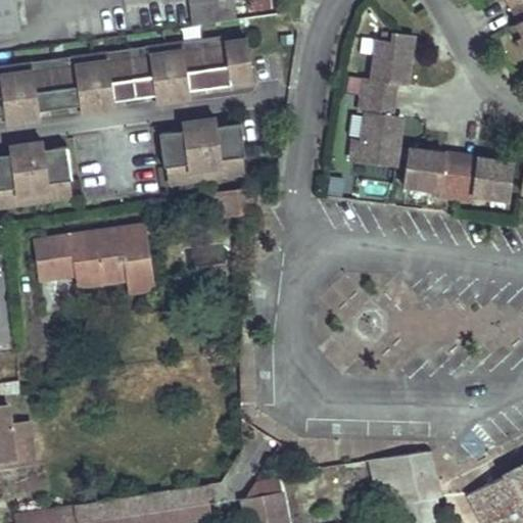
[(0,0),(0,29),(20,27),(16,0),(0,0)]
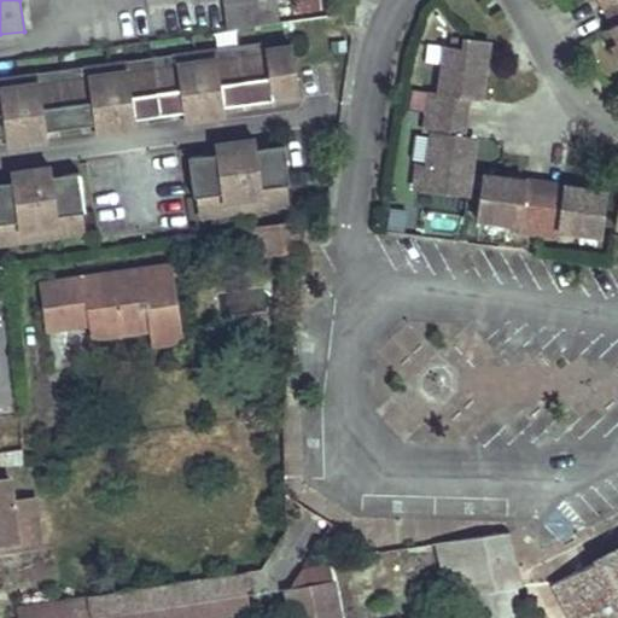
[(331,15),(328,0),(222,0),(227,29),(331,15)]
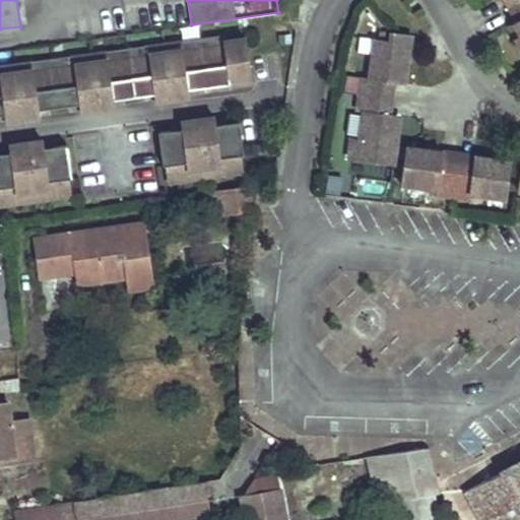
[(519,0),(509,6),(517,20),(514,22),(519,33),(519,35),(515,38),(519,46),(519,0)]
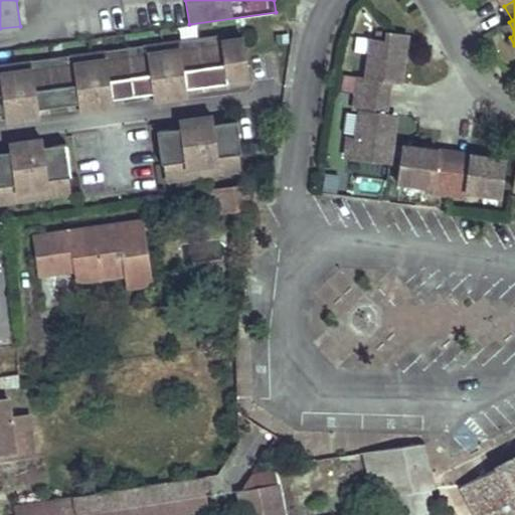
[(514,34),(514,32),(509,22),(504,24),(510,37),(514,34)]
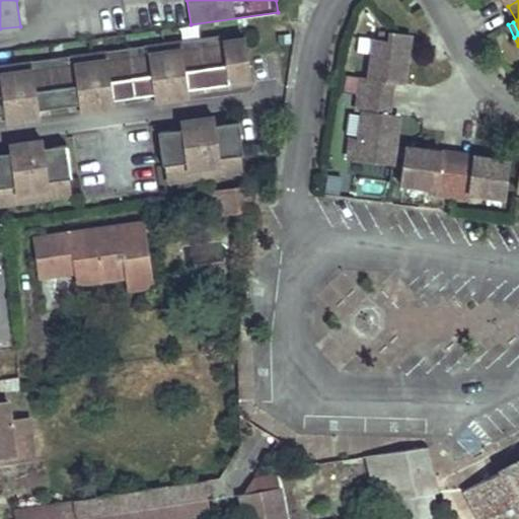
[(405,70),(411,34),(391,31),(390,41),(374,39),(369,79),(393,82),(397,83),(399,70),(405,70)]
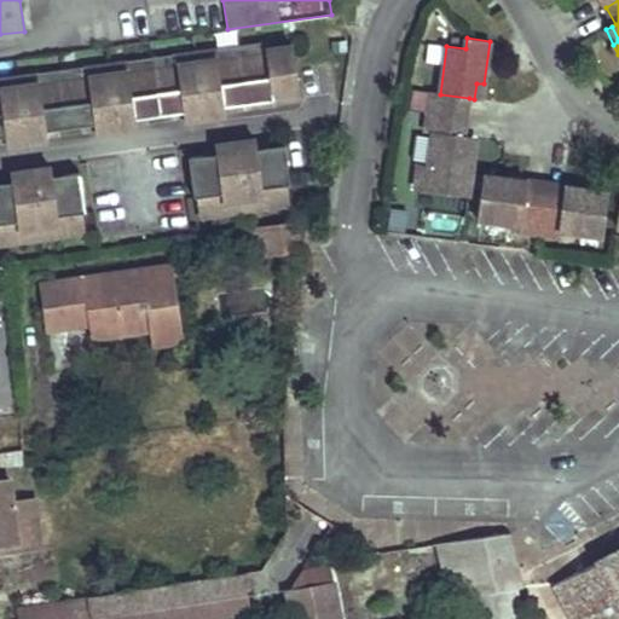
[(242,47),(243,55),(267,52),(266,48),(266,44),(242,47)]
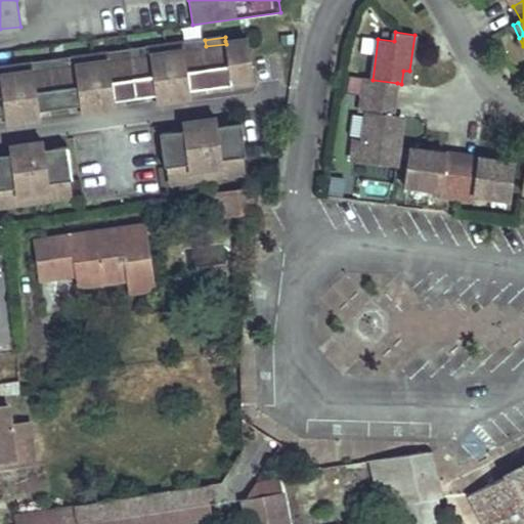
[(225,41),(226,44),(206,46),(211,86),(222,85),(222,83),(231,82),(254,79),(249,38),(225,41)]
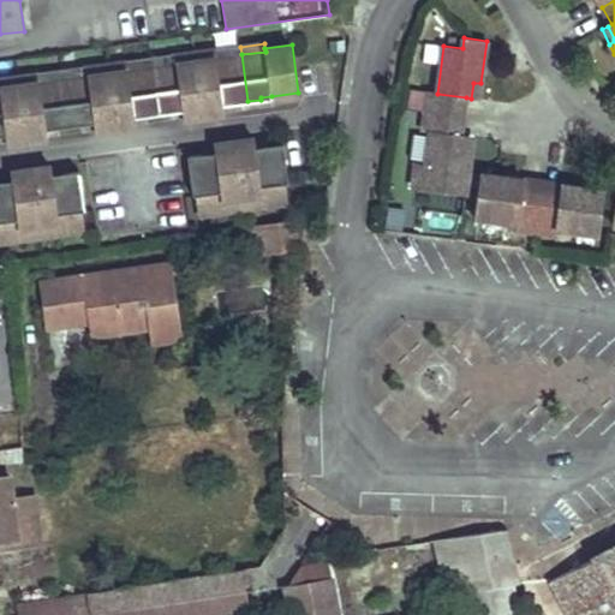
[(218,58),(242,54),(240,47),(216,49),(218,58)]
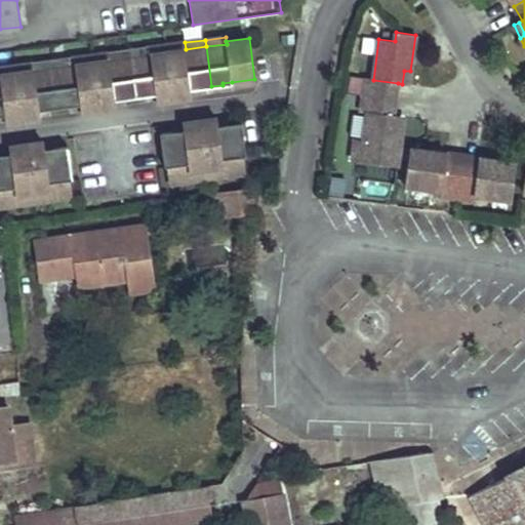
[(185,42),(167,45),(174,98),(192,96),(191,87),(200,86),(200,88),(211,86),(206,46),(186,49),(185,42)]
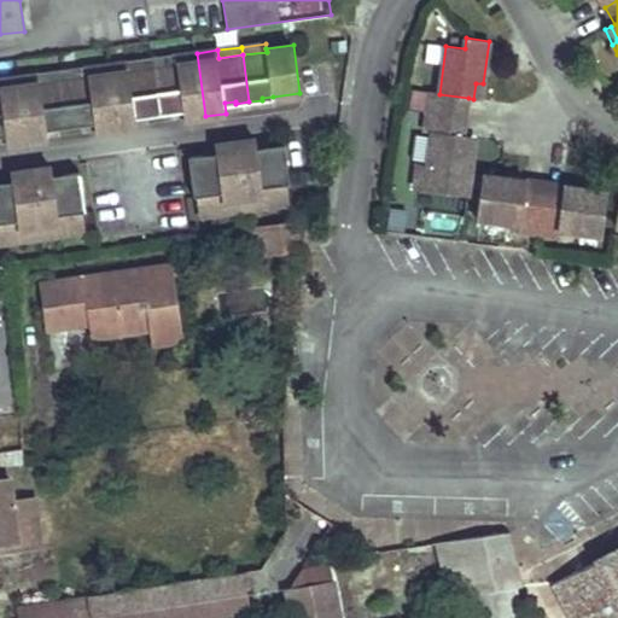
[(205,116),(197,53),(176,56),(178,64),(153,68),(159,114),(173,111),(173,110),(184,109),(185,120),(205,116)]
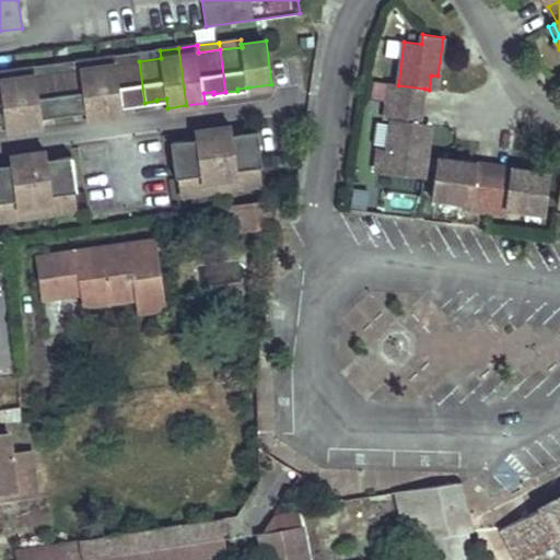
[(138,54),(139,61),(161,58),(160,50),(138,54)]
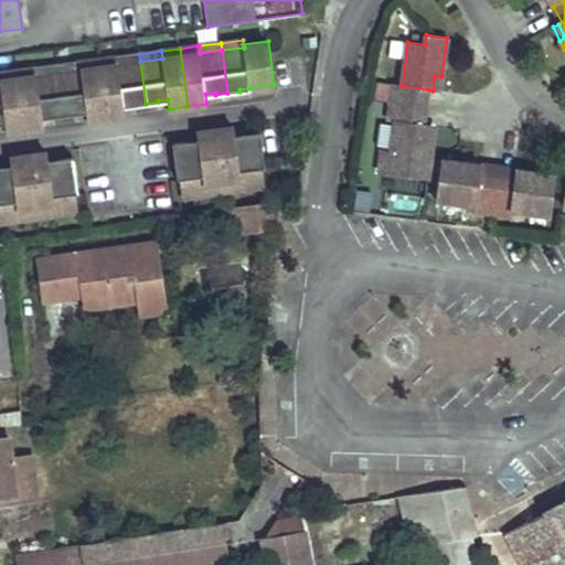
[(118,64),(140,62),(139,54),(117,56),(118,64)]
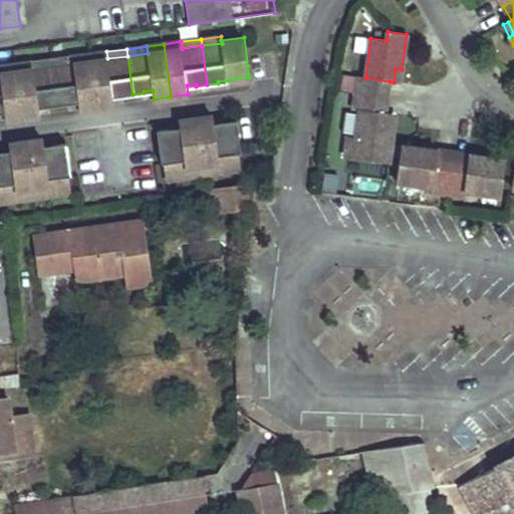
[(106,51),(89,54),(96,106),(113,104),(112,95),(121,94),(121,96),(133,94),(127,56),(107,58),(106,51)]
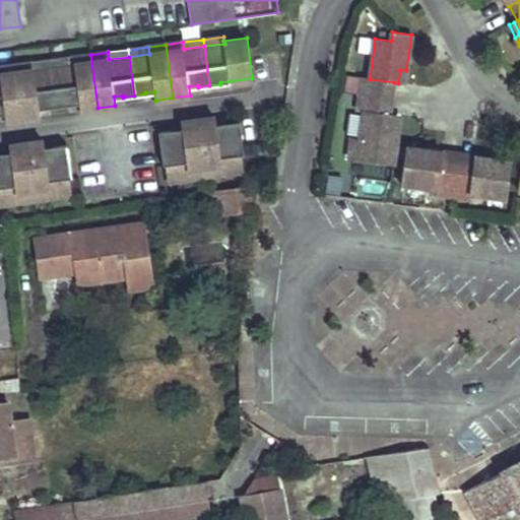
[(98,108),(90,55),(73,57),(74,64),(54,67),(59,106),(71,105),(70,103),(79,102),(80,111),(98,108)]
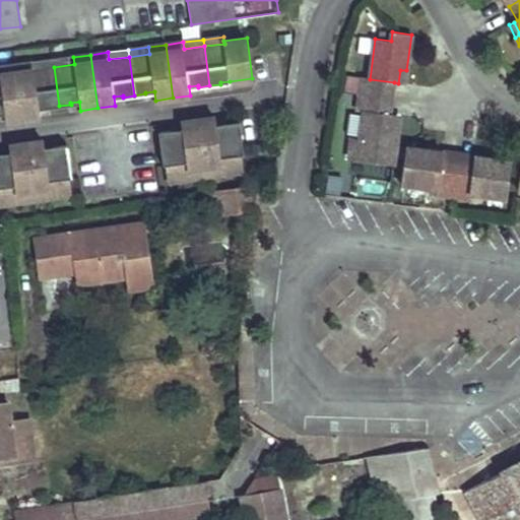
[(53,60),(54,67),(74,64),(73,57),(53,60)]
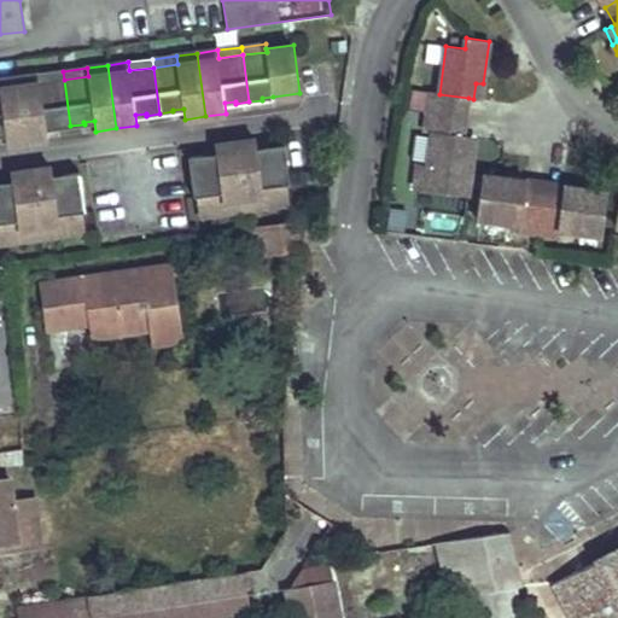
[(40,82),(64,80),(63,71),(39,74),(40,82)]
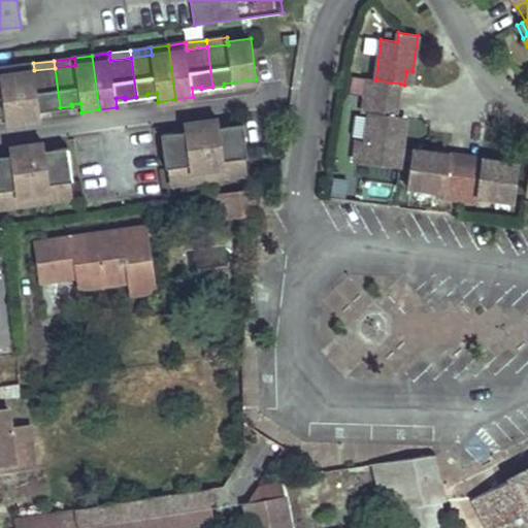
[(33,63),(15,66),(23,120),(40,118),(39,109),(48,107),(48,109),(60,107),(55,68),(34,70),(33,63)]
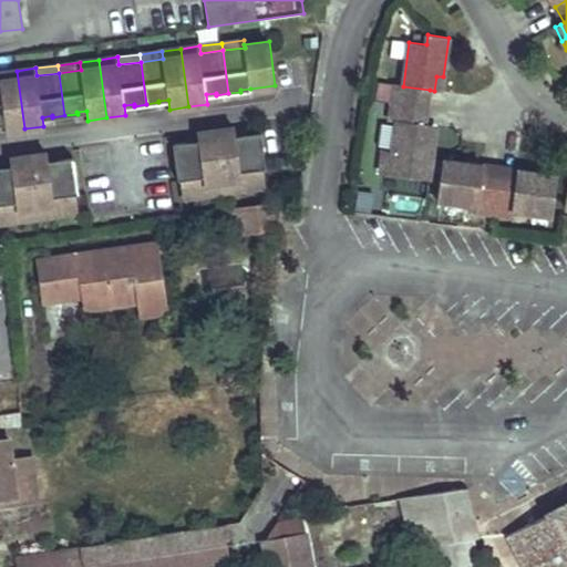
[(0,122),(4,122),(7,132),(24,129),(17,71),(0,72),(0,122)]
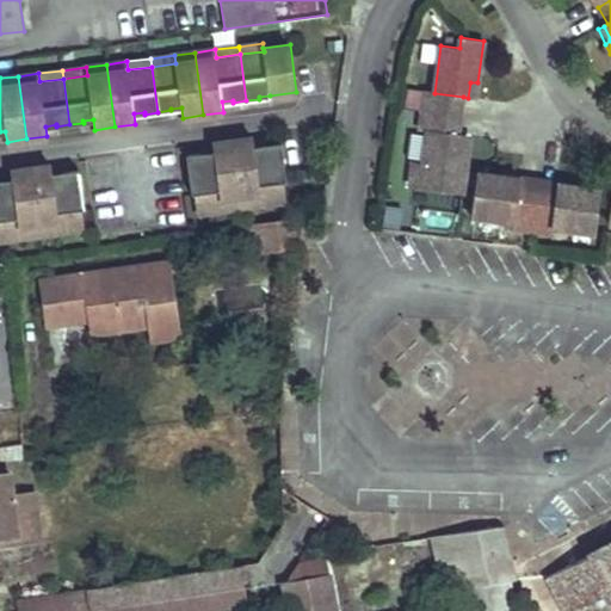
[(463,97),(434,93),(425,92),(423,110),(461,116),(463,97)]
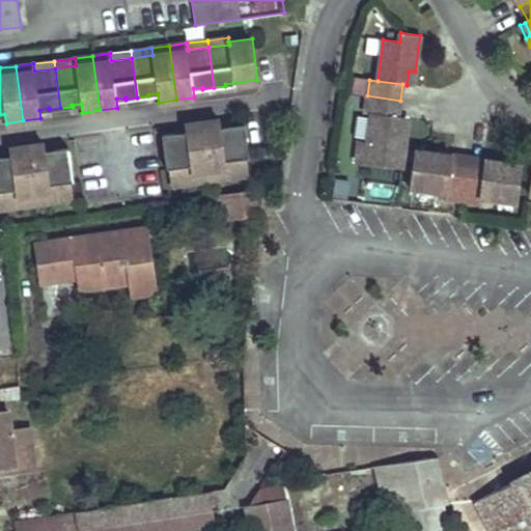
[(226,93),(235,92),(234,83),(225,84),(225,86),(226,93)]
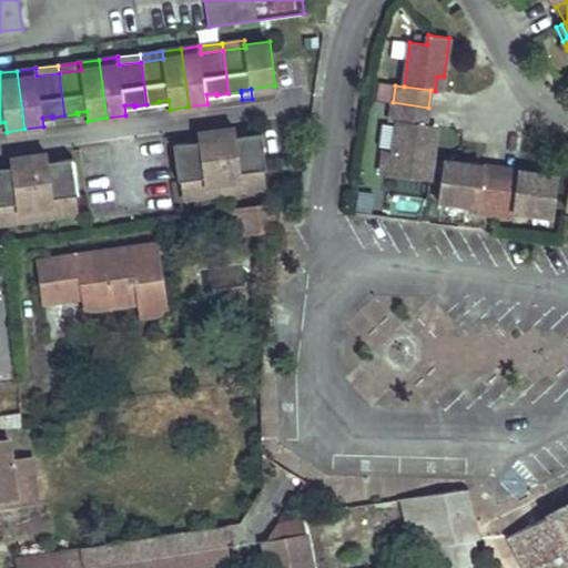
[(206,94),(208,104),(217,103),(216,95),(216,93),(206,94)]
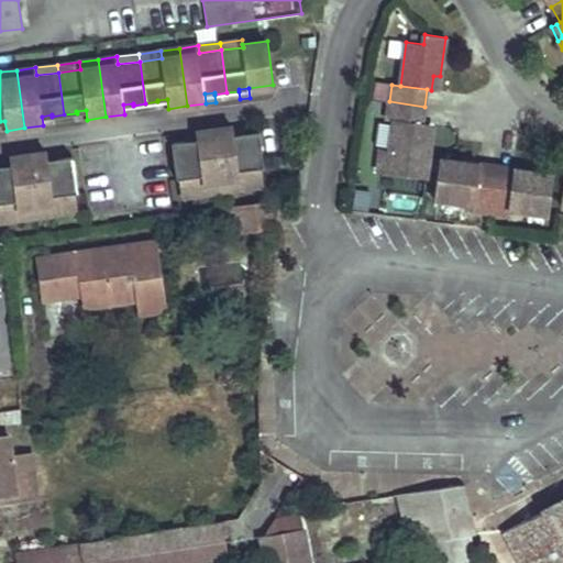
[(158,110),(168,109),(167,99),(157,100),(157,101),(158,110)]
